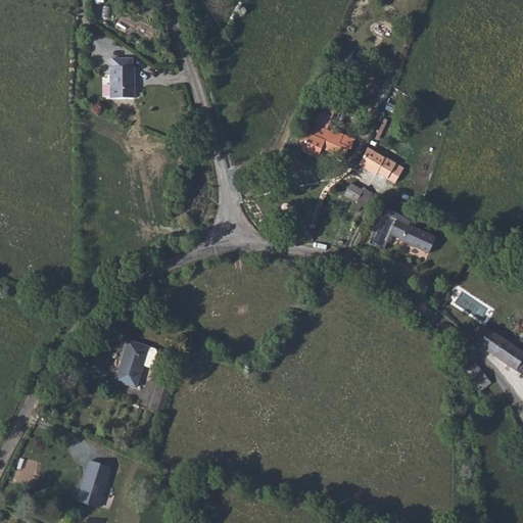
[(353,54),(345,50),(340,61),(353,65),(355,62),(350,60),(353,54)]
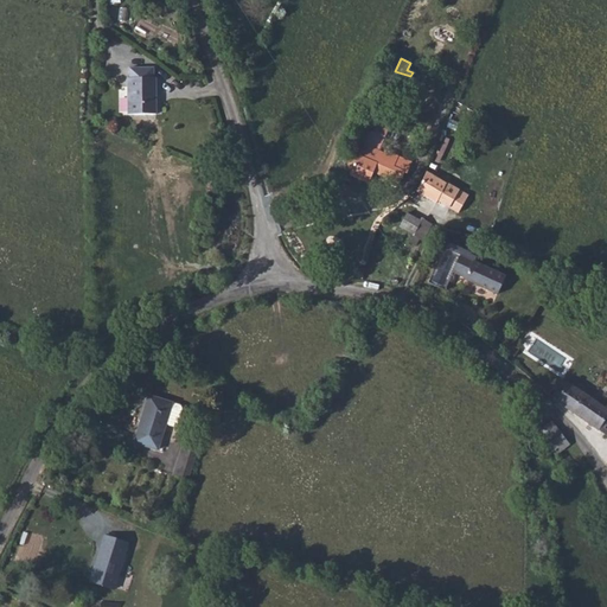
[(129,68),(129,78),(154,78),(154,68),(129,68)]
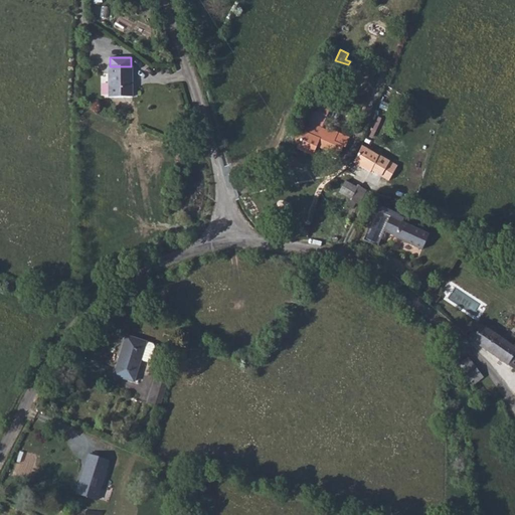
[(133,97),(132,66),(131,66),(110,66),(109,66),(109,98),(133,97)]
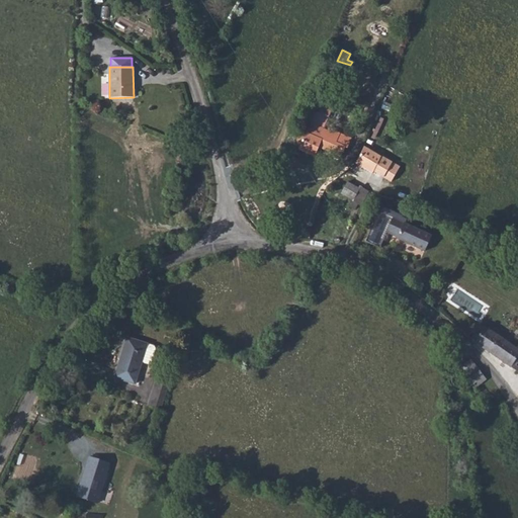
[(329,128),(328,131),(310,122),(297,150),(315,157),(319,148),(341,157),(345,147),(347,148),(352,139),(329,128)]
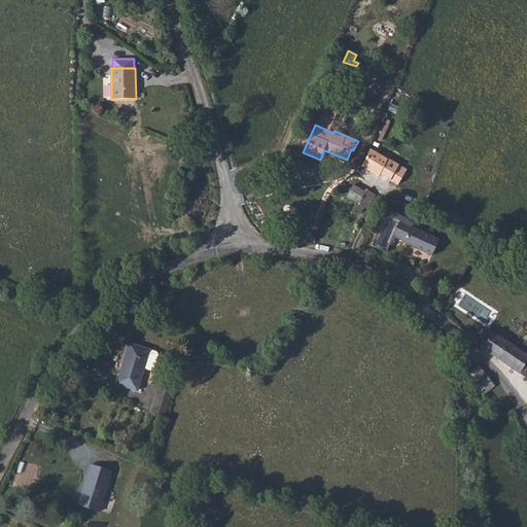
[(387,160),(371,149),(362,166),(379,176),(380,174),(398,184),(407,170),(387,159),(387,160)]
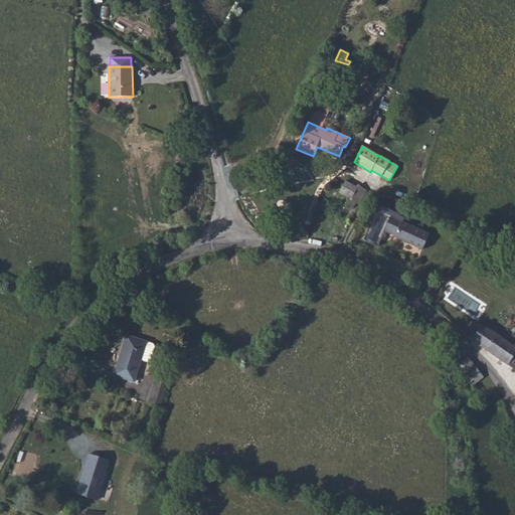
[(287,167),(291,173),(302,163),(292,156),(287,167)]
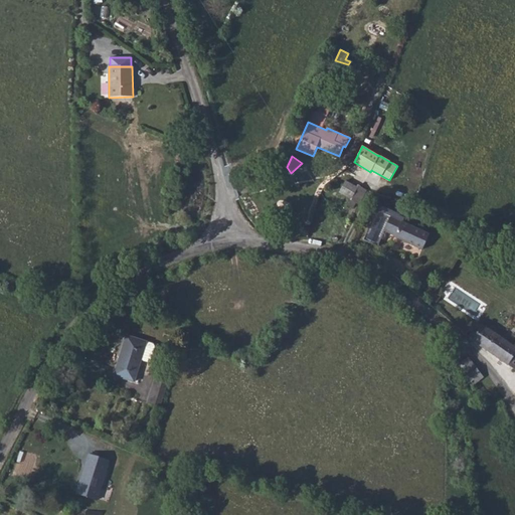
[(339,192),(350,199),(346,205),(353,208),(356,203),(358,204),(366,190),(358,185),(356,187),(345,181),(339,192)]
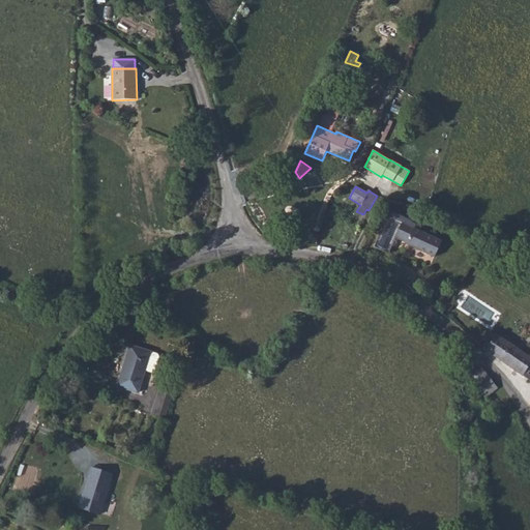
[(387,216),(374,247),(388,254),(395,237),(407,242),(407,243),(435,257),(441,241),(414,230),(416,226),(410,223),(411,222),(390,212),(388,217),(387,216)]
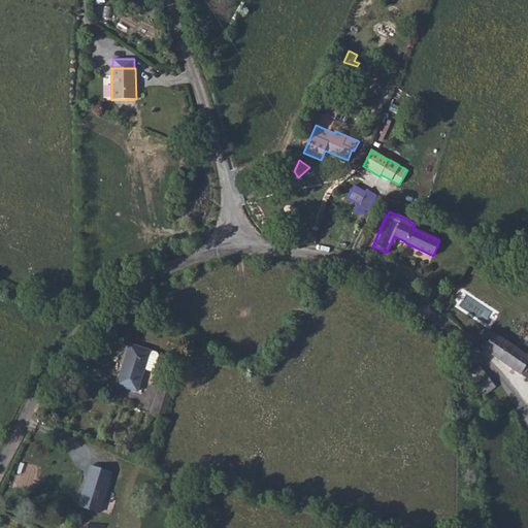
[(489,339),(494,333),(487,329),(483,335),(489,339)]
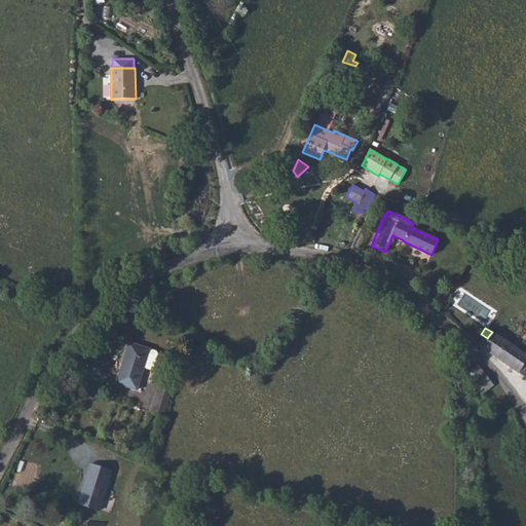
[(492,332),(487,338),(482,347),(525,377),(525,378),(525,380),(525,352),(525,354),(492,332)]
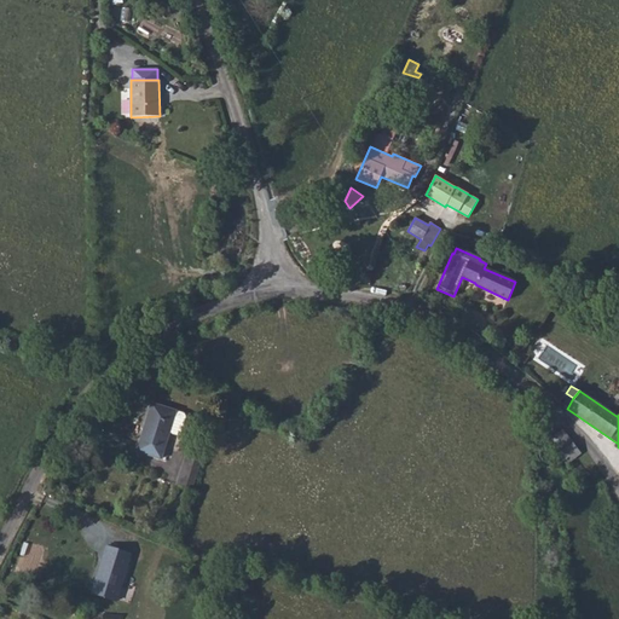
[(221,397),(215,395),(212,408),(218,409),(221,397)]
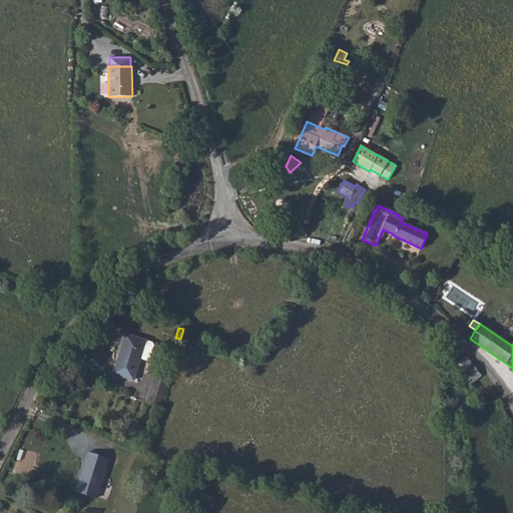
[(153,345),(152,343),(126,335),(113,374),(133,381),(140,359),(148,361),(153,345)]
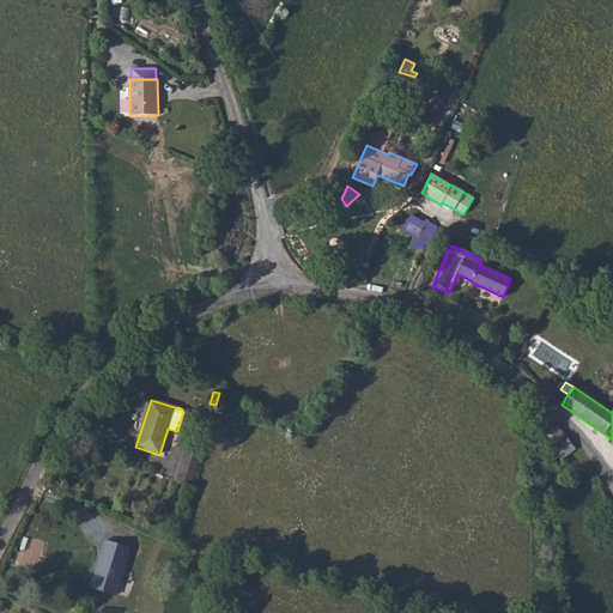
[(576,449),(557,425),(542,437),(562,460),(576,449)]
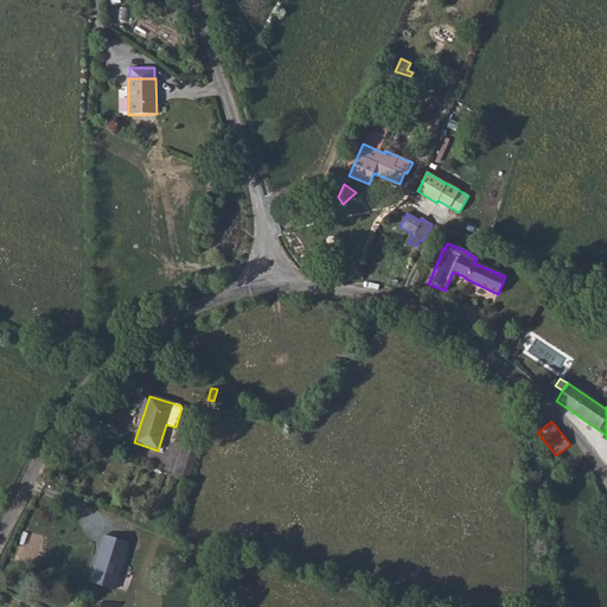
[(183,447),(174,474),(189,480),(198,452),(183,447)]
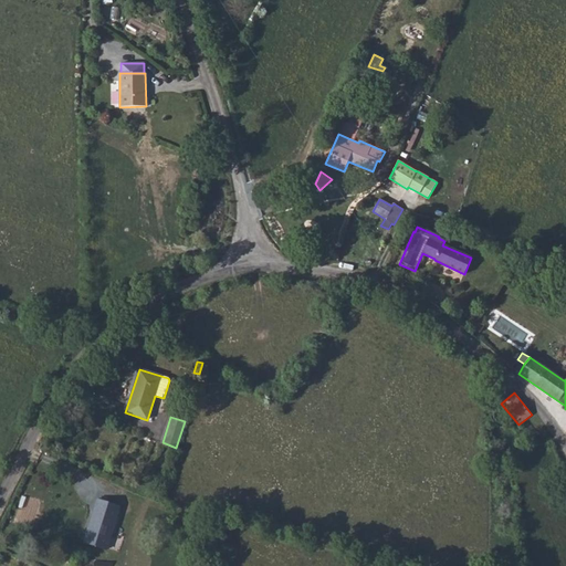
[(106,549),(119,506),(98,500),(85,543),(106,549)]
